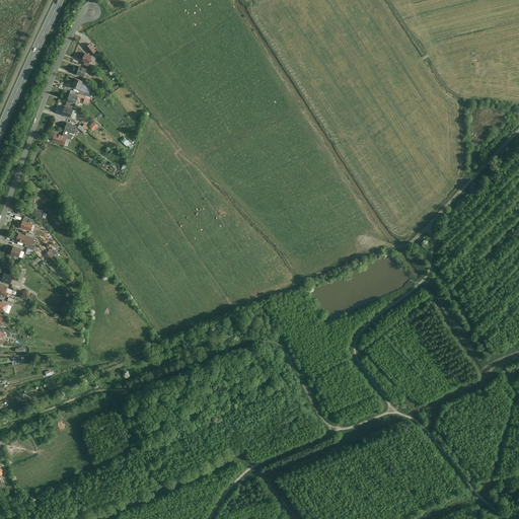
[(90,44),(85,49),(91,56),(96,52),(90,44)]
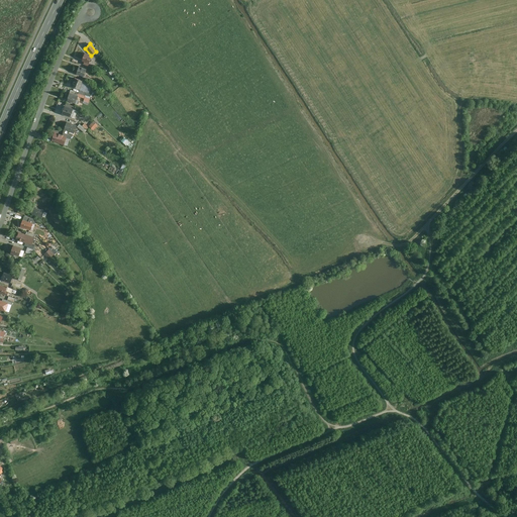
[(85,55),(82,63),(89,65),(92,58),(85,55)]
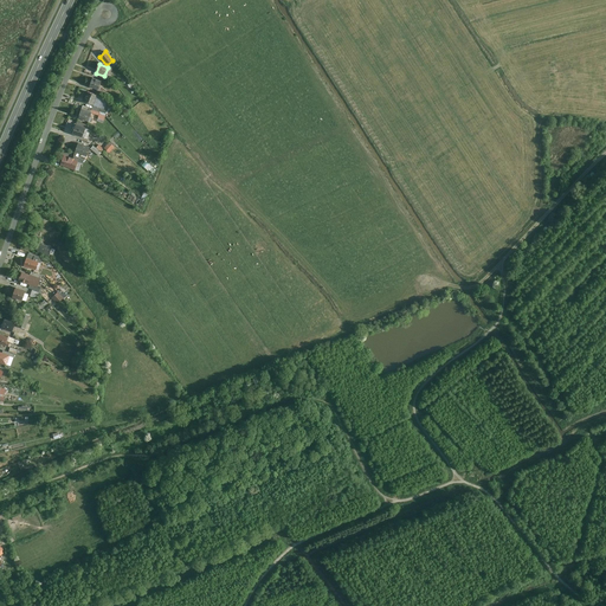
[(92,79),(89,88),(98,91),(98,92),(108,96),(109,92),(100,89),(101,82),(92,79)]
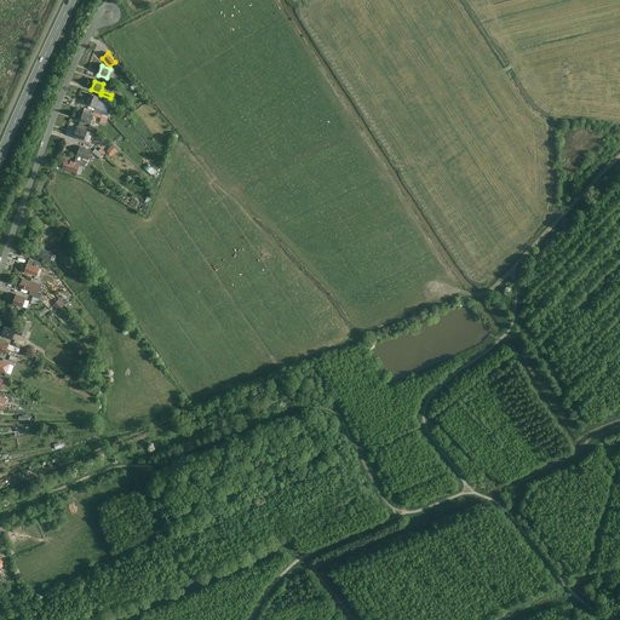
[(90,95),(85,105),(96,110),(99,98),(90,95)]
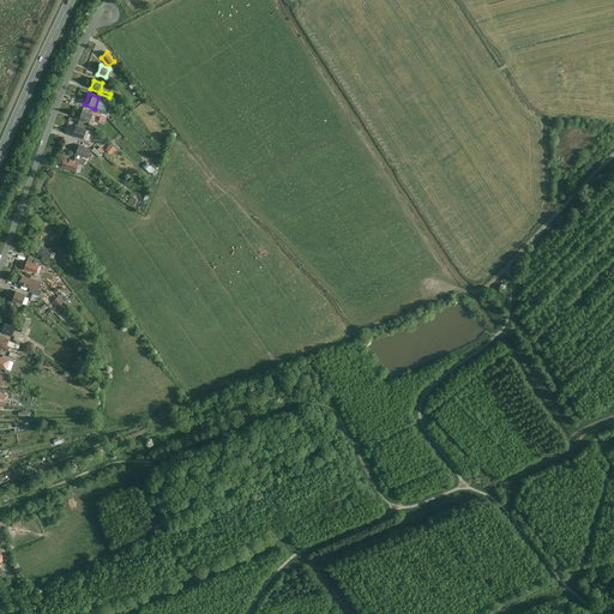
[(83,112),(79,121),(91,126),(95,115),(83,112)]
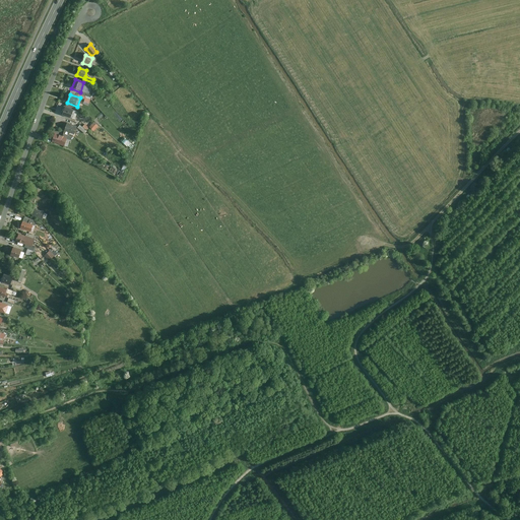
[(65,108),(63,117),(71,119),(73,111),(65,108)]
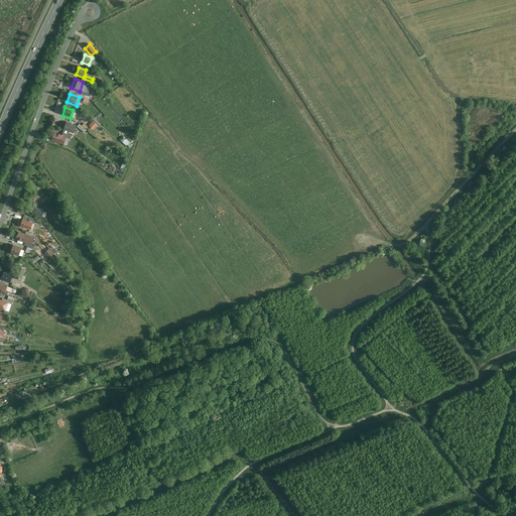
[(93,122),(89,127),(94,130),(97,126),(93,122)]
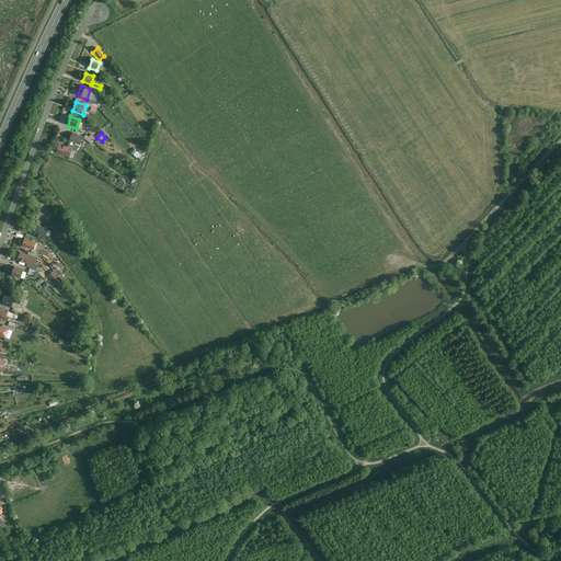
[(82,137),(72,134),(69,145),(79,148),(82,137)]
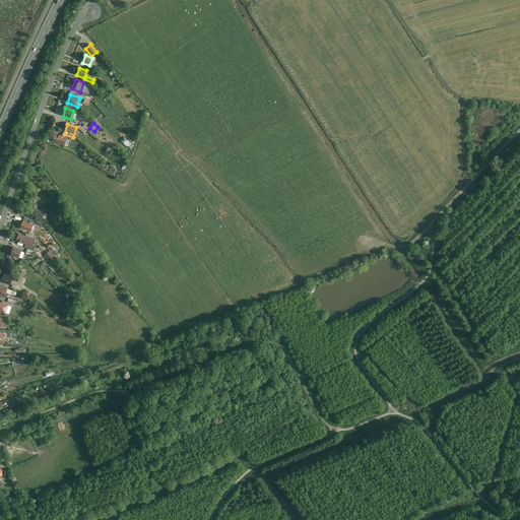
[(80,126),(78,128),(85,135),(87,132),(80,126)]
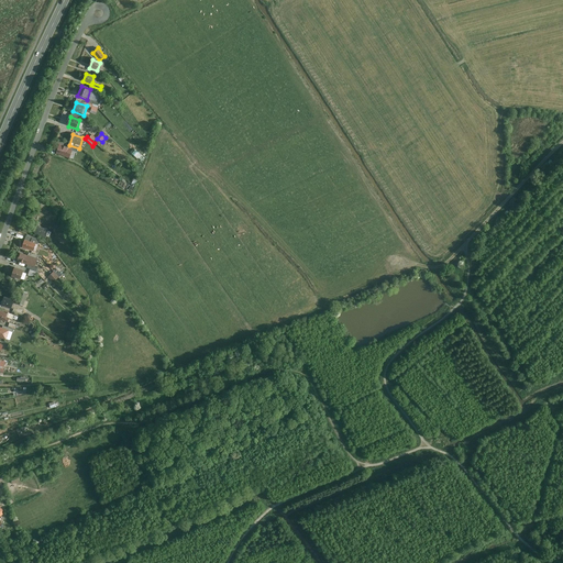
[(59,145),(56,154),(70,159),(74,150),(59,145)]
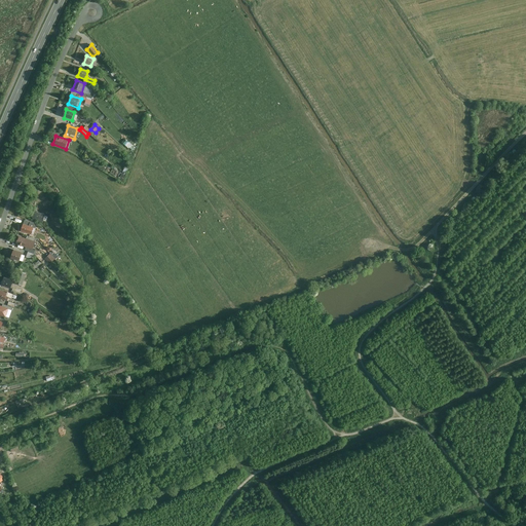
[(135,150),(128,143),(125,146),(132,152),(135,150)]
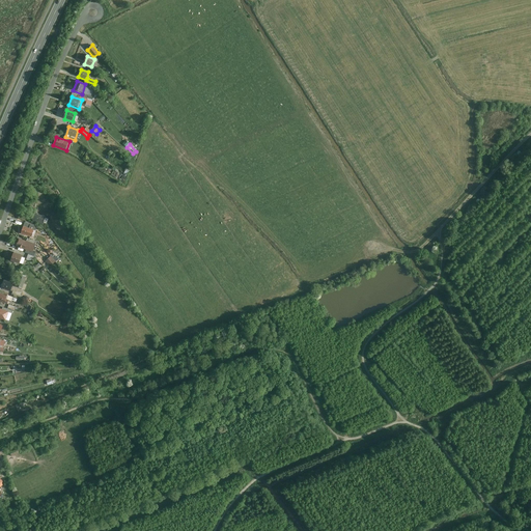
[(50,217),(32,213),(30,220),(48,224),(50,217)]
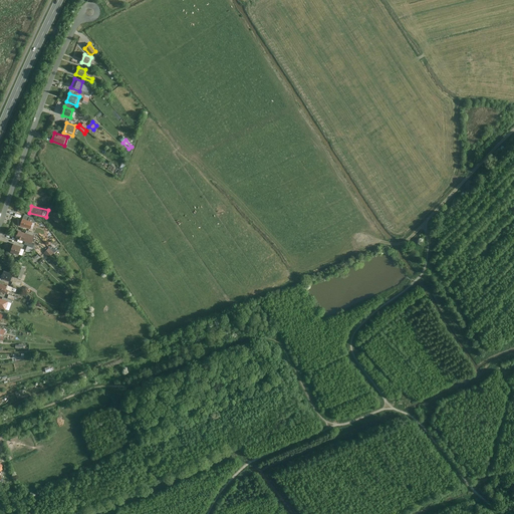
[(22,220),(20,226),(31,230),(33,224),(22,220)]
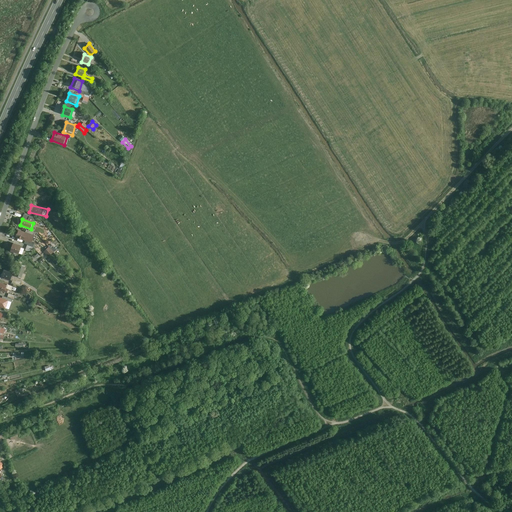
[(18,231),(16,239),(32,244),(34,236),(18,231)]
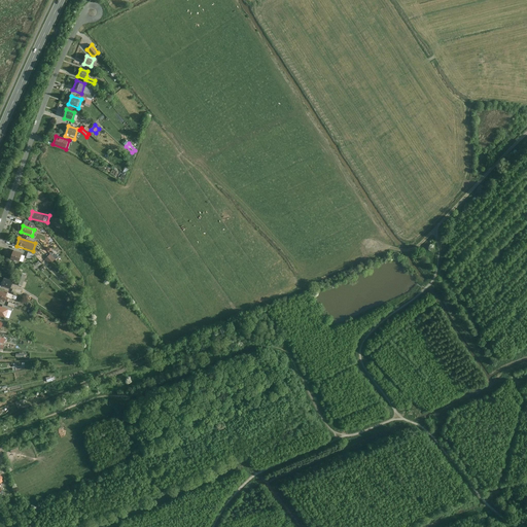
[(14,252),(11,259),(20,262),(23,254),(14,252)]
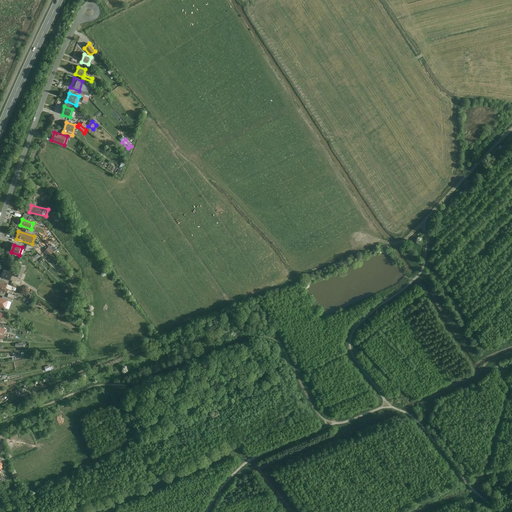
[(49,247),(43,253),(48,258),(54,252),(49,247)]
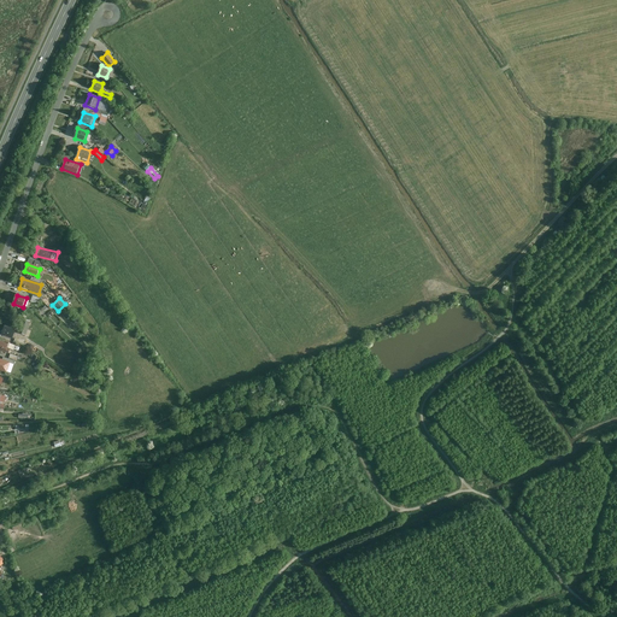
[(23,316),(17,334),(25,336),(31,318),(23,316)]
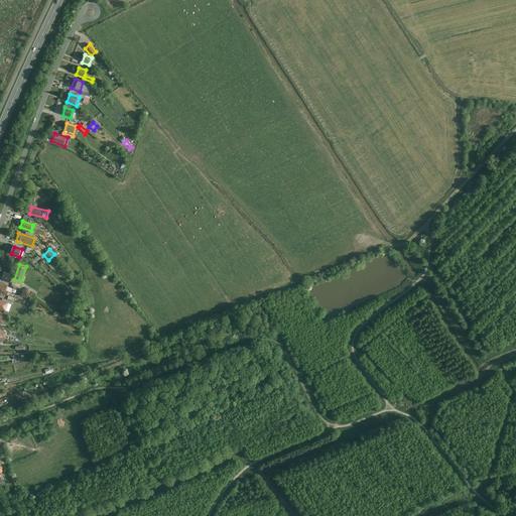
[(3,274),(1,281),(10,284),(12,276),(3,274)]
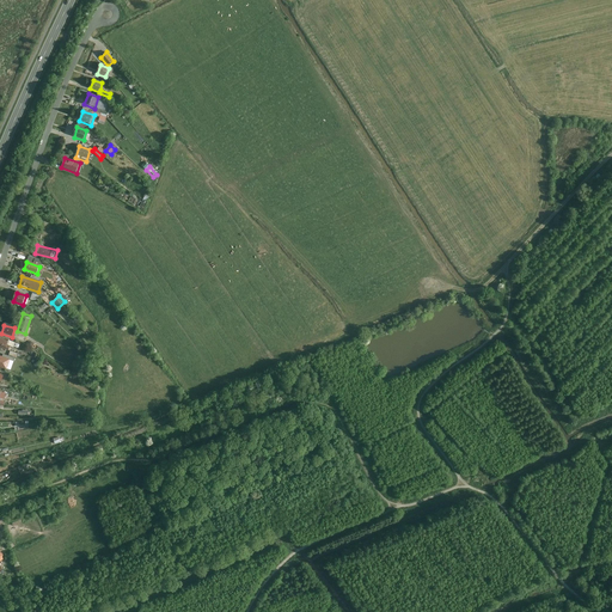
[(0,337),(0,348),(10,352),(10,347),(7,347),(8,341),(0,337)]
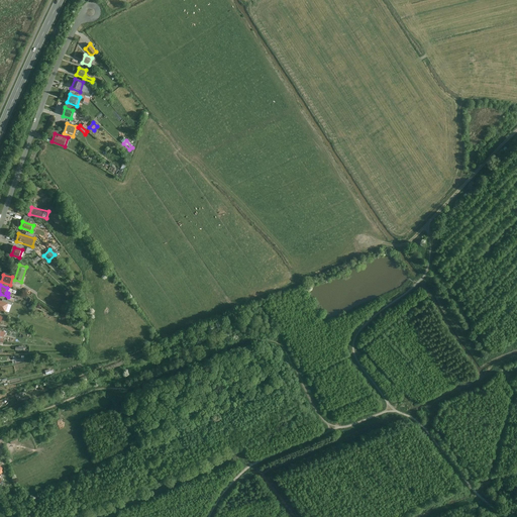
[(10,330),(8,335),(11,336),(10,339),(14,341),(16,332),(10,330)]
